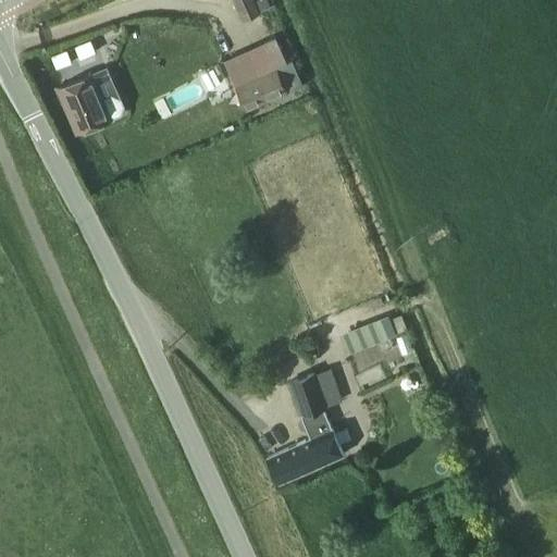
[(255,0),(236,0),(245,20),(260,13),(255,0)]
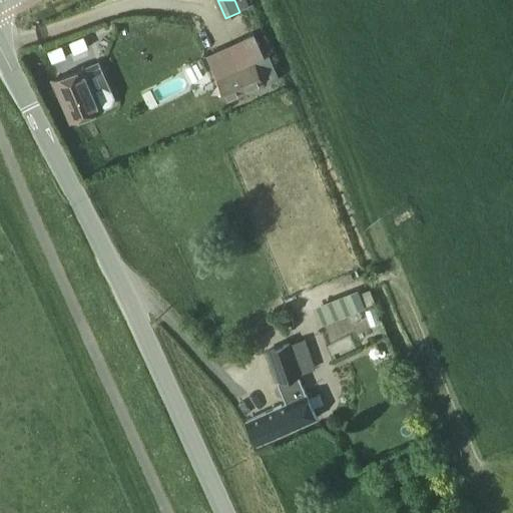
[(265,57),(254,33),(206,54),(227,102),(266,86),(265,84),(279,78),(270,55),(265,57)]
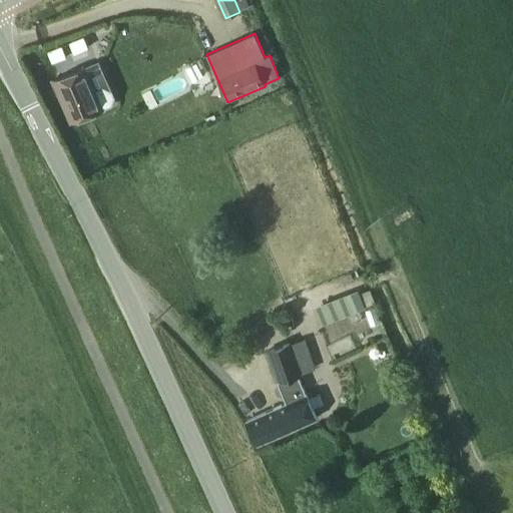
[(69,43),(74,54),(88,47),(83,37),(69,43)]
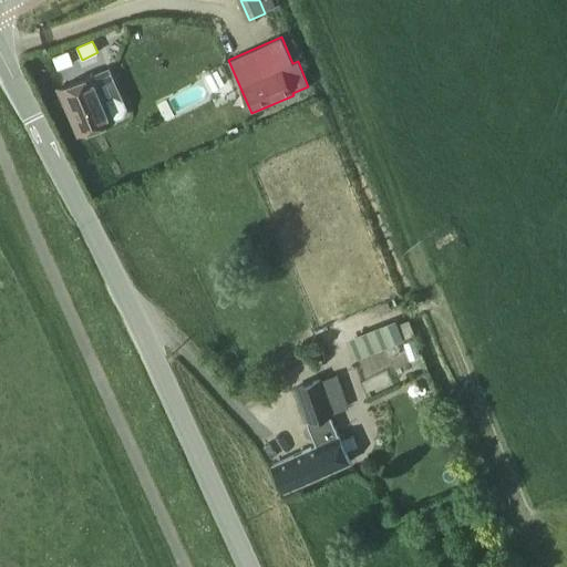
[(69,51),(52,58),(58,70),(73,63),(69,51)]
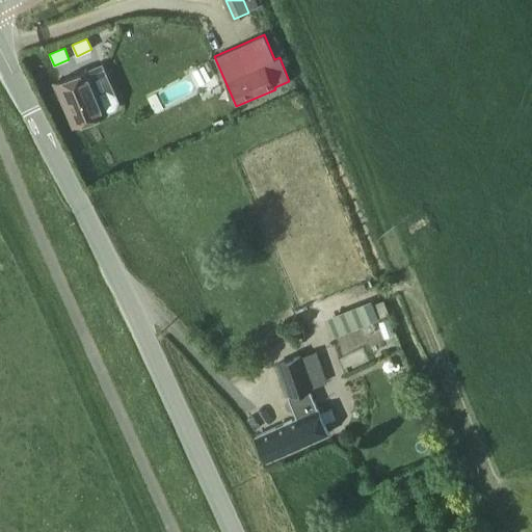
[(209,65),(155,87),(163,107),(216,85),(209,65)]
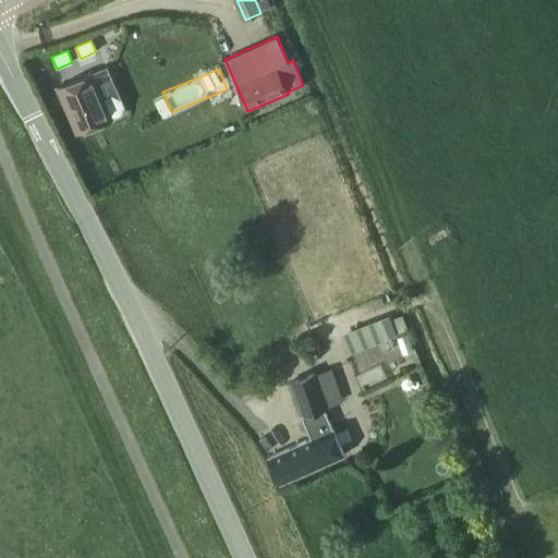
[(104,97),(93,73),(56,89),(76,135),(112,119),(112,118),(121,114),(124,106),(120,97),(111,94),(104,97)]
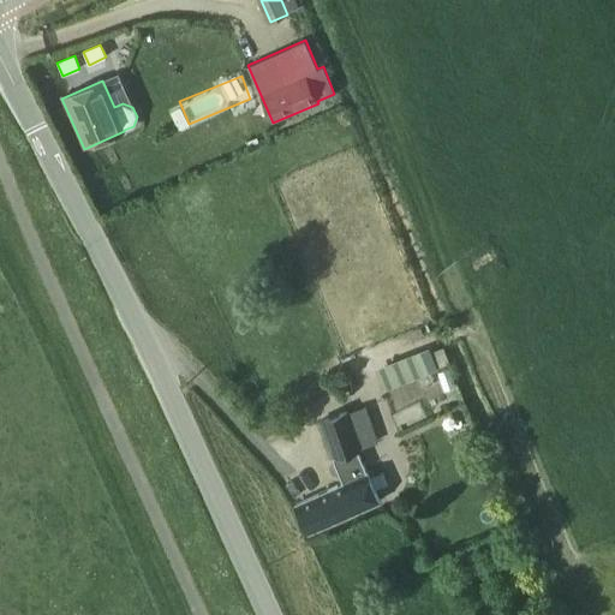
[(430,351),(376,372),(383,389),(437,369),(430,351)]
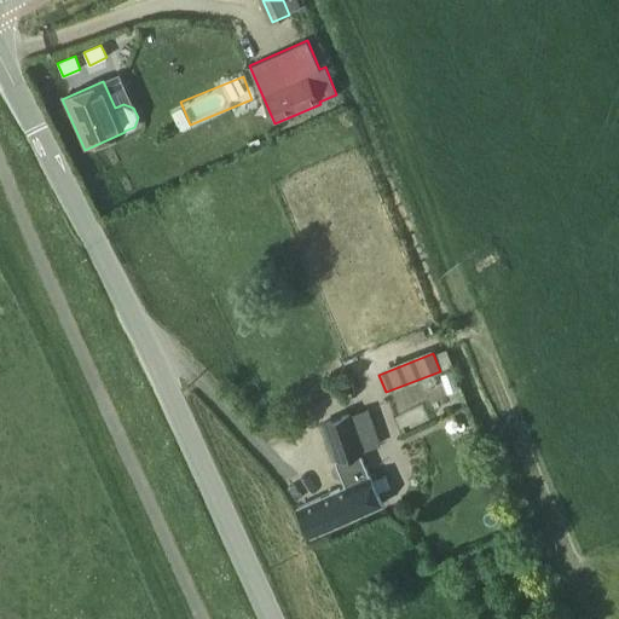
[(365,408),(346,415),(362,450),(379,444),(365,408)]
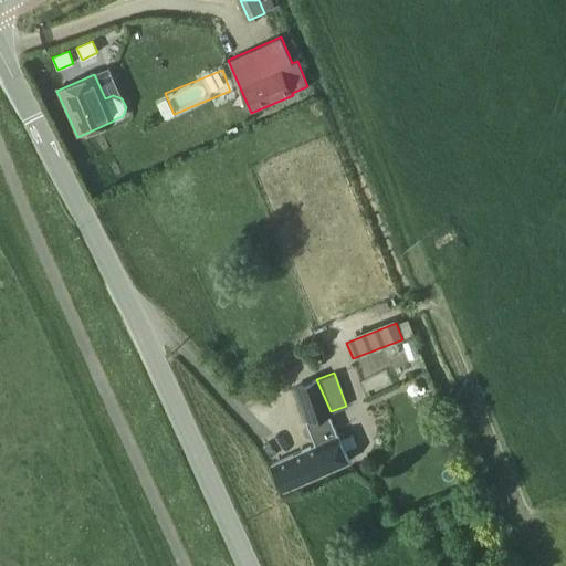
[(283,492),(349,461),(327,412),(331,411),(316,379),(291,389),(316,444),(271,464),(283,492)]
